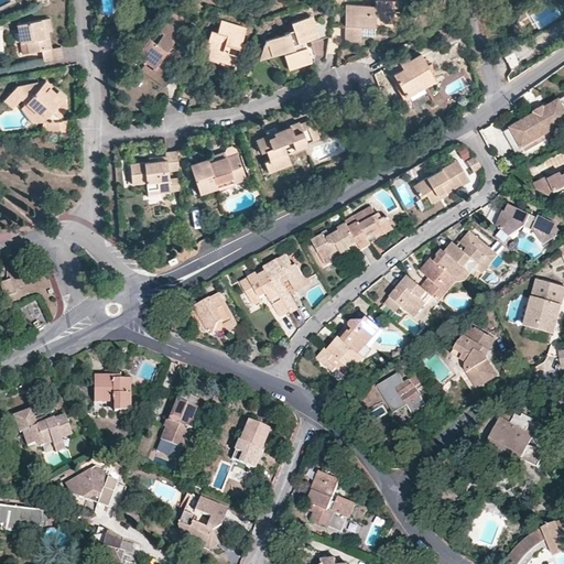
[(379,19),(393,20),(392,9),(398,9),(397,0),(379,0),(379,1),(354,0),(353,23),(349,23),(348,38),(364,39),(365,32),(365,23),(379,24),(379,19)]
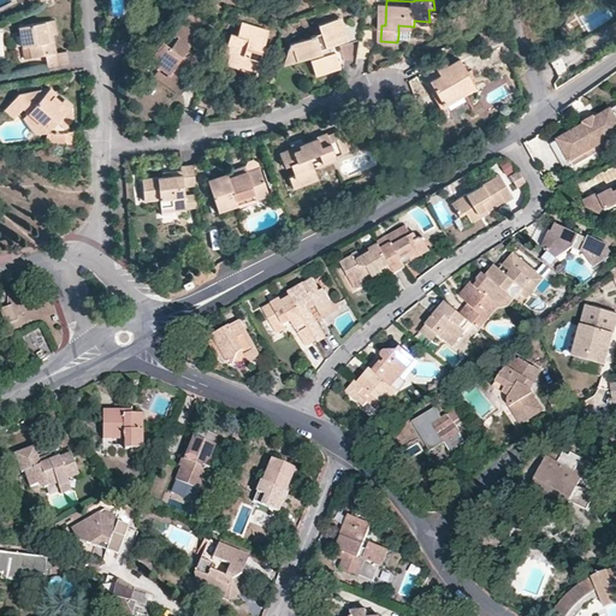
[(363,39),(366,23),(362,19),(347,25),(342,16),(320,23),(323,31),(312,35),(313,36),(295,41),(301,59),(313,57),(319,75),(343,66),(341,59),(338,52),(343,51),(344,49),(344,48),(343,45),(363,39)]
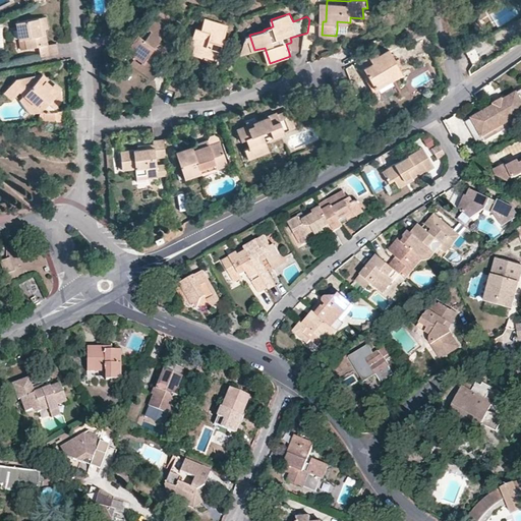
[(41,46),(42,56),(60,53),(58,43),(49,44),(46,45),(43,30),(47,29),(49,27),(48,16),(18,21),(21,39),(26,38),(29,48),(41,46)]
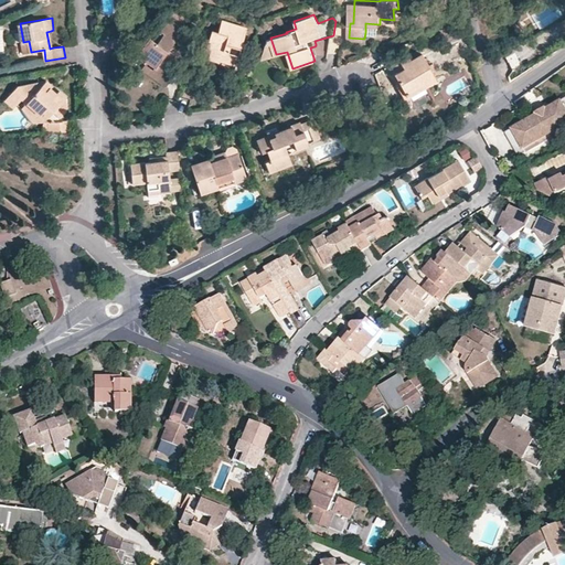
[(166,71),(169,66),(177,55),(170,50),(185,29),(172,18),(163,28),(161,27),(153,35),(152,35),(140,52),(150,60),(166,71)]
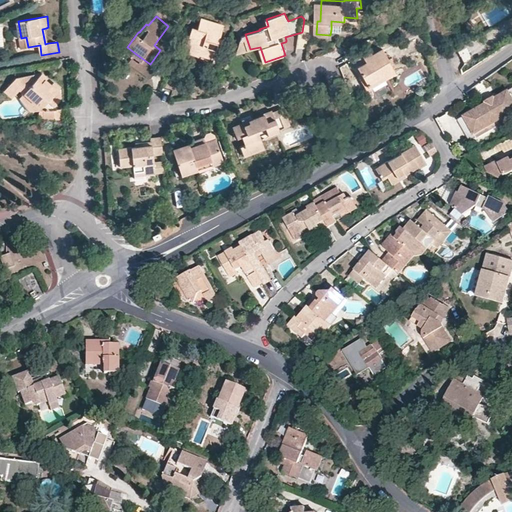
[(217,38),(221,39),(225,25),(203,18),(199,28),(193,27),(188,45),(192,46),(202,49),(201,53),(215,58),(218,48),(214,46),(217,38)]
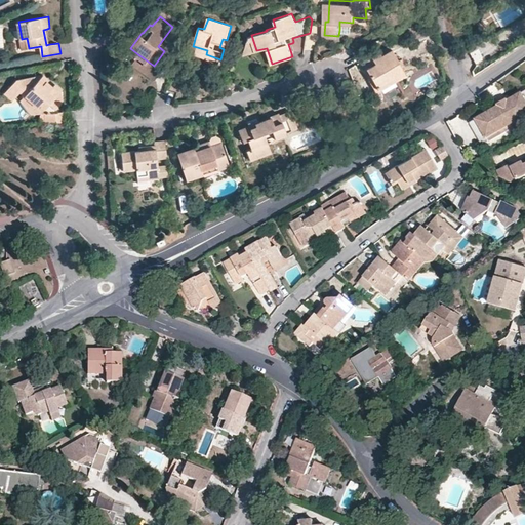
[(353,23),(339,22),(339,30),(346,30),(353,30),(353,23)]
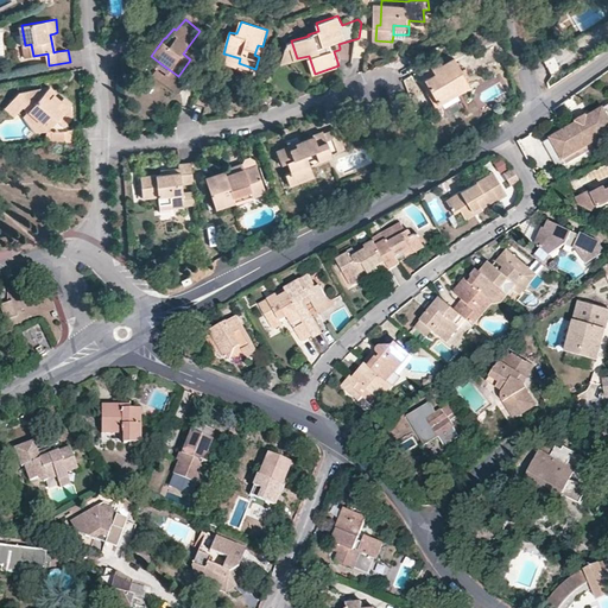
[(283,63),(297,58),(291,40),(286,43),(283,63)]
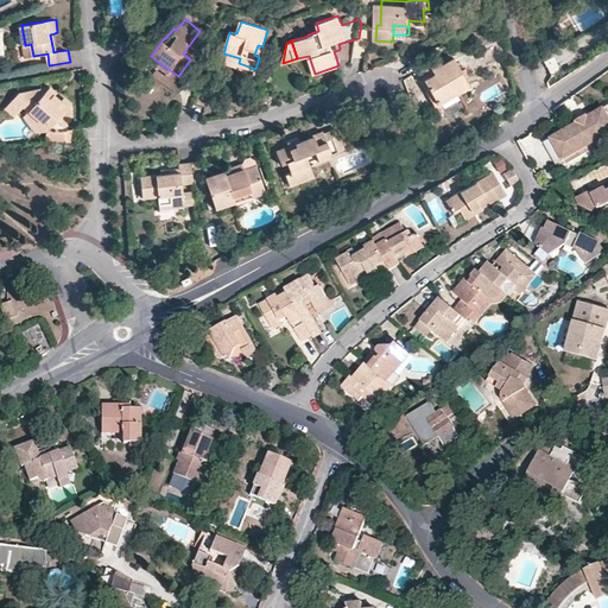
[(238,65),(239,63),(240,58),(228,55),(227,62),(238,65)]
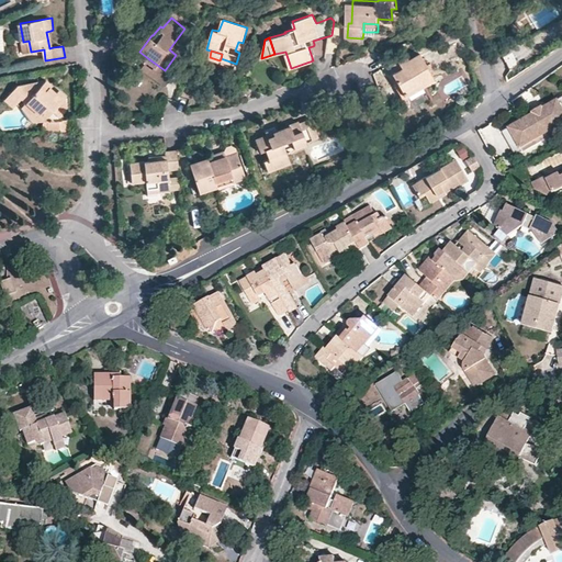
[(395,71),(408,94),(437,78),(422,52),(412,58),(408,54),(402,58),(395,63),(398,69),(395,71)]
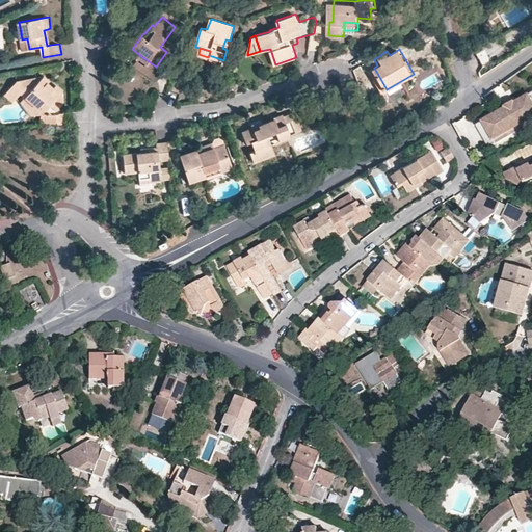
[(221,65),(223,60),(209,55),(208,57),(207,61),(212,63),(221,65)]
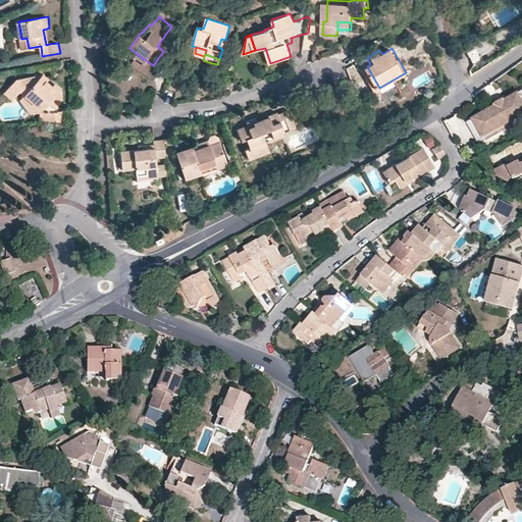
[(163,67),(156,61),(153,65),(139,55),(133,62),(155,79),(158,74),(163,67)]
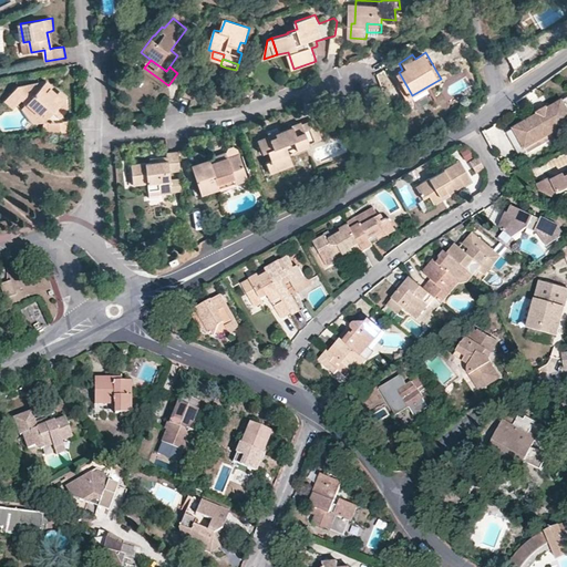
[(408,98),(412,95),(399,72),(395,75),(408,98)]
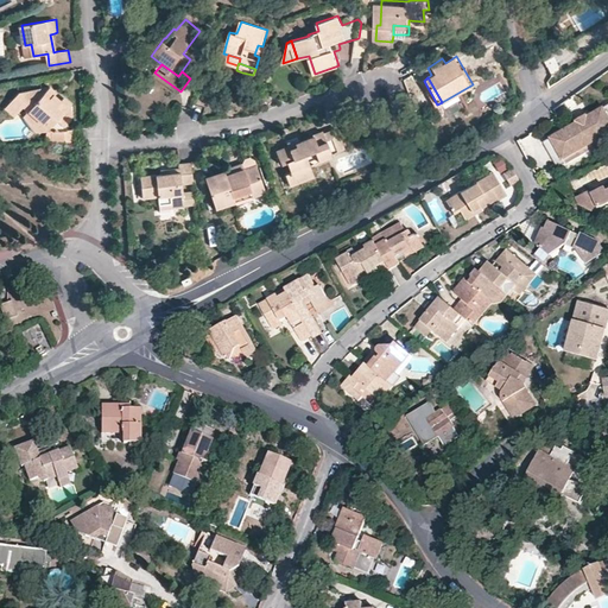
[(54,131),(55,141),(75,140),(74,128),(68,128),(68,122),(74,118),(74,106),(67,99),(61,101),(57,96),(54,94),(57,90),(52,86),(48,90),(44,88),(20,92),(8,107),(18,115),(26,106),(31,111),(29,113),(43,125),(48,120),(57,127),(54,131)]
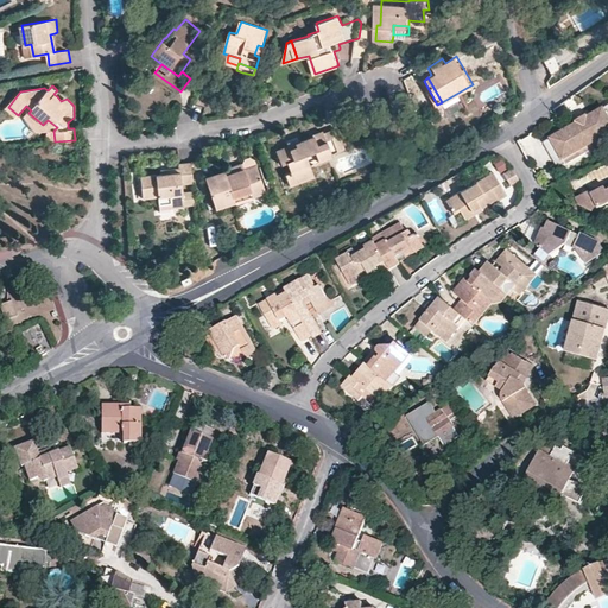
[(607,107),(546,143),(561,168),(607,140),(607,107)]
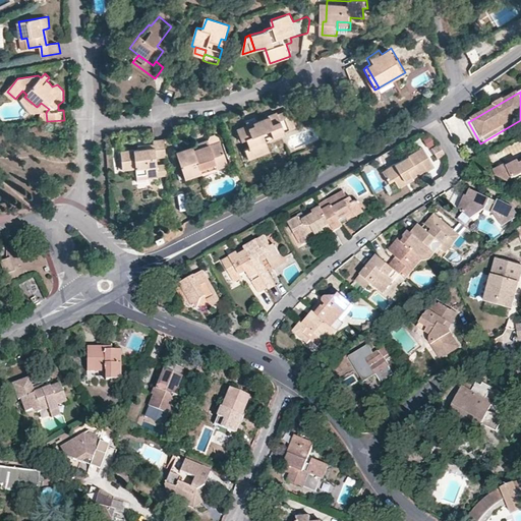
[(32,113),(46,112),(49,109),(41,103),(37,107),(24,97),(22,100),(32,113)]
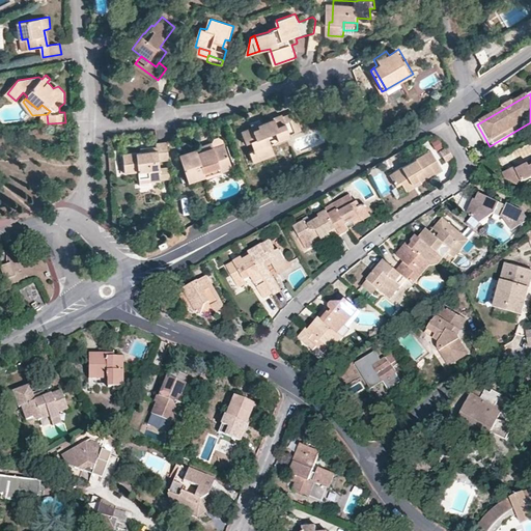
[(288,134),(299,130),(292,112),(282,116),(280,112),(277,114),(272,116),(273,117),(257,123),(258,126),(253,129),(252,126),(241,130),(246,141),(250,140),(253,148),(249,150),(253,161),(275,152),(272,145),(272,144),(273,144),(279,141),(279,140),(279,139),(280,139),(289,136),(288,134)]
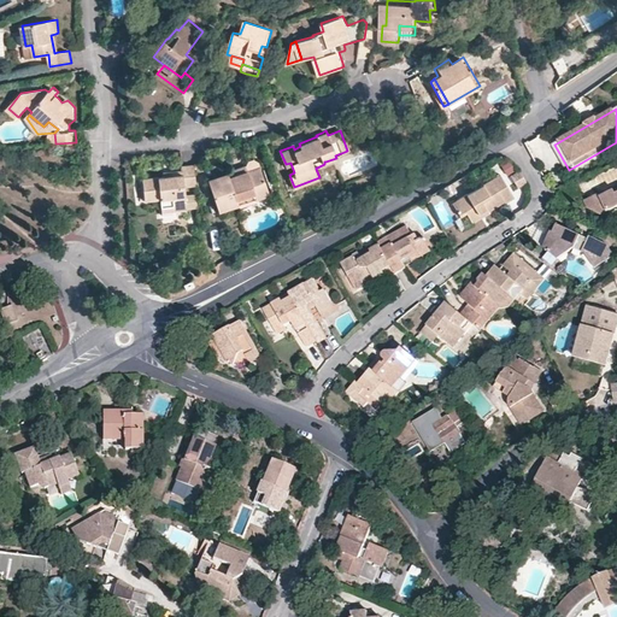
[(200,186),(198,164),(184,165),(184,170),(172,171),(172,177),(164,177),(145,180),(147,201),(162,201),(163,207),(176,206),(177,211),(189,211),(189,210),(187,188),(187,187),(188,187),(200,186)]
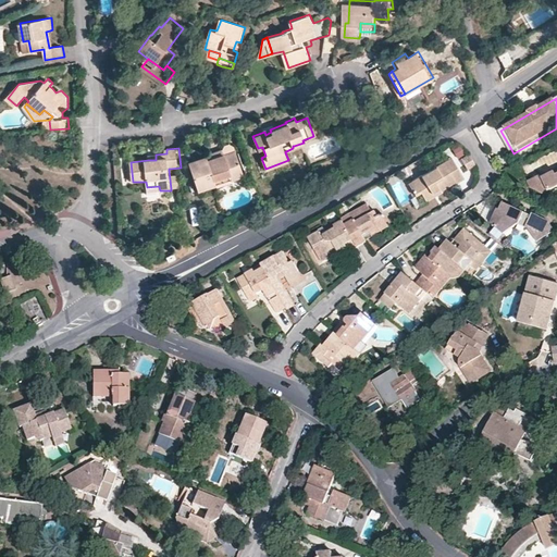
[(224,153),(217,156),(208,159),(206,156),(189,162),(199,190),(217,184),(214,178),(230,172),(232,178),(245,174),(235,149),(224,153)]
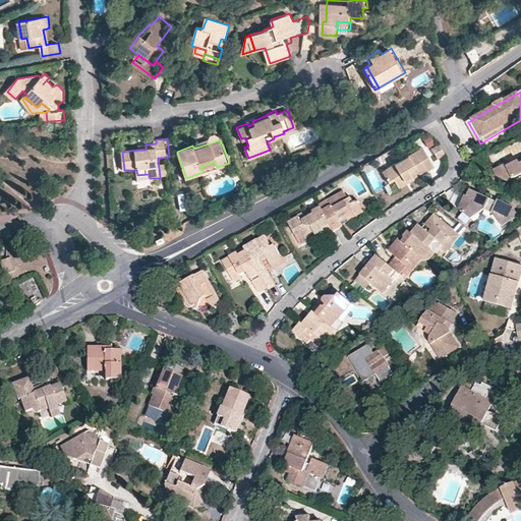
[(445,153),(440,142),(431,147),(437,157),(445,153)]
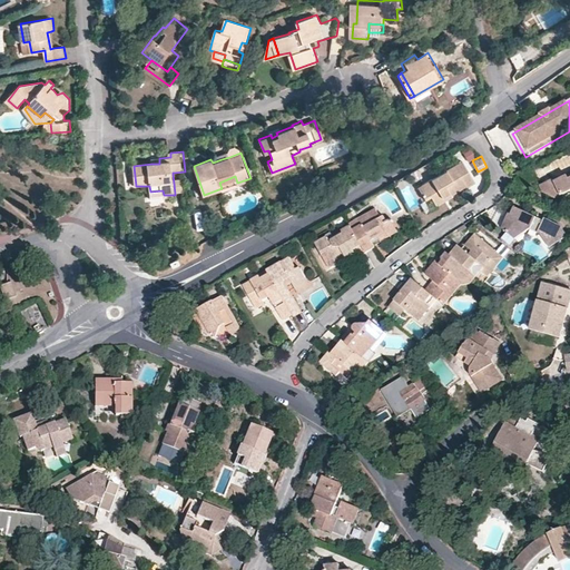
[(448,192),(449,194),(464,185),(465,185),(473,180),(461,159),(418,186),(425,198),(431,195),(435,203),(443,199),(441,195),(448,192)]
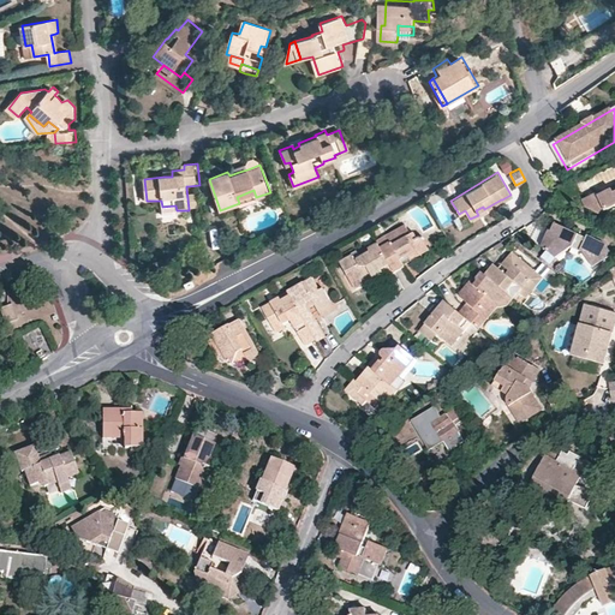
[(614,185),(590,198),(583,203),(586,209),(599,215),(614,207),(614,185)]
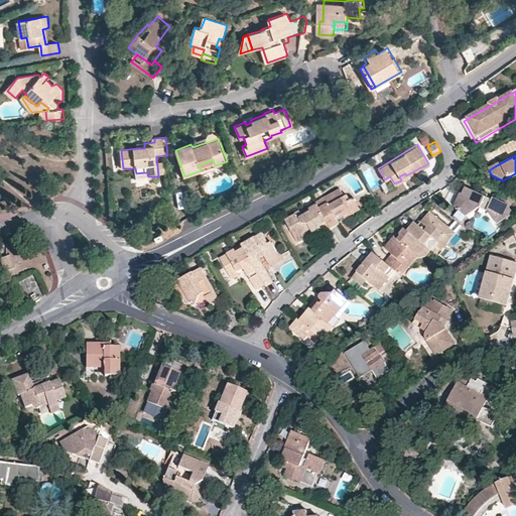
[(319,206),(333,228),(337,225),(341,223),(339,221),(337,217),(355,207),(351,200),(348,194),(344,195),(340,187),(325,196),(327,199),(318,203),(318,204),(319,206)]
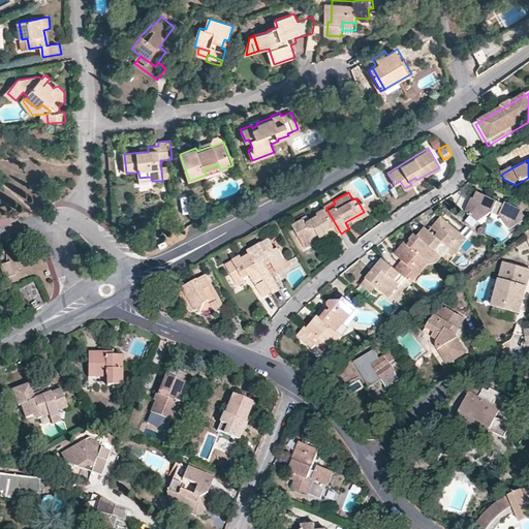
[(520,210),(505,203),(502,207),(496,204),(497,201),(478,192),(474,199),(473,198),(466,212),(477,221),(492,212),(500,216),(508,229),(525,218),(520,210)]
